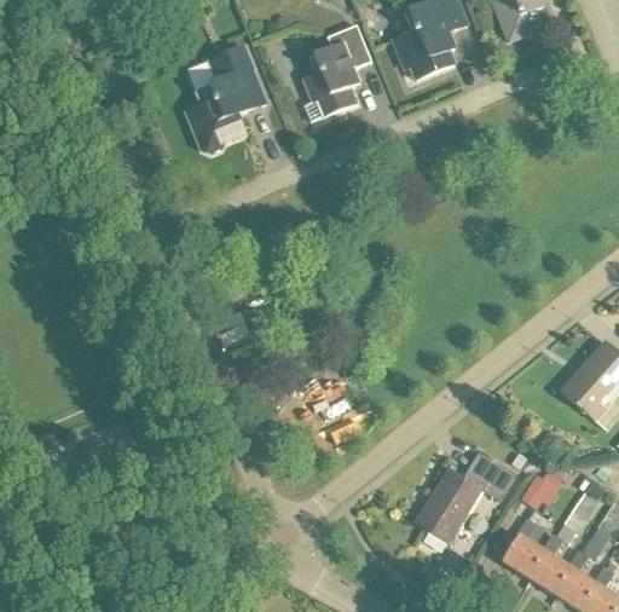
[(422,4),(403,11),(411,30),(392,38),(404,67),(410,65),(415,79),(453,63),(447,50),(453,47),(446,30),(466,23),(456,0),(421,0),(422,4)]
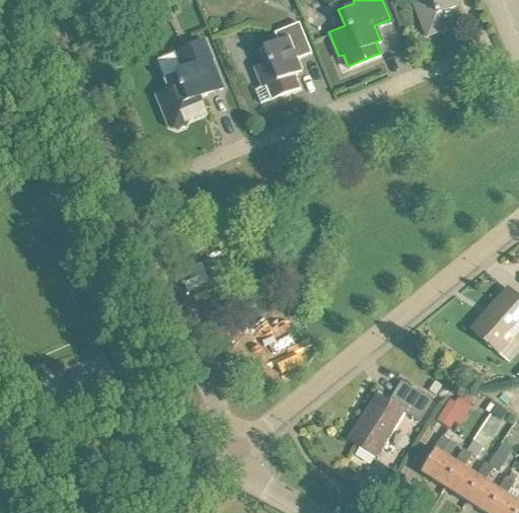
[(412,0),(426,33),(454,22),(449,8),(455,5),(453,0),(412,0)]
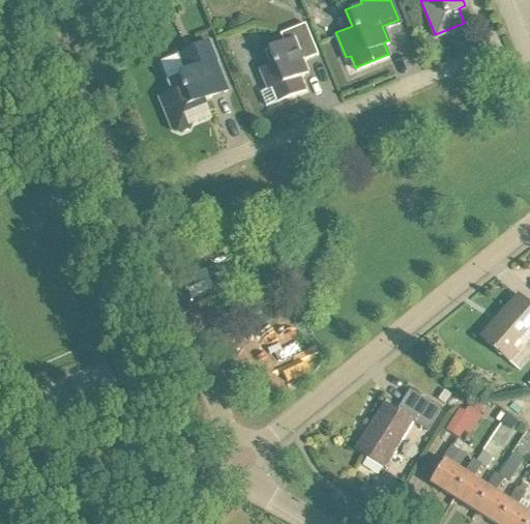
[(300,74),(307,70),(302,58),(317,52),(304,21),(280,31),(283,39),(267,46),(273,60),(258,66),(266,86),(260,89),(265,103),(285,94),(286,96),(305,87),(300,74)]
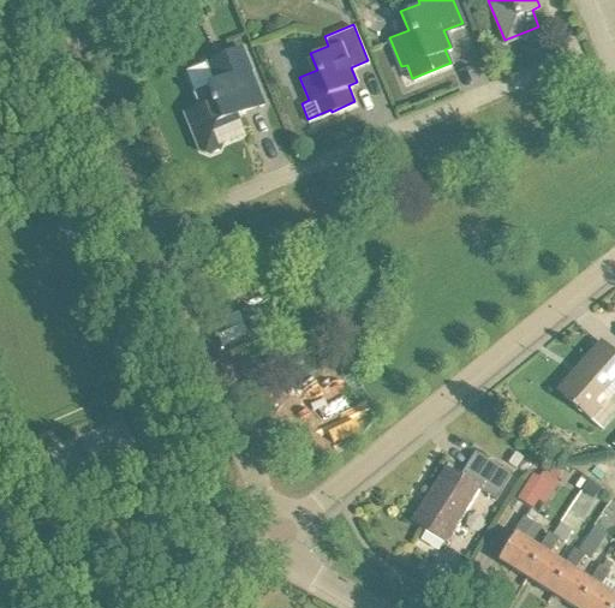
[(215,79),(192,89),(198,103),(184,109),(198,147),(209,152),(219,147),(221,141),(243,132),(236,113),(263,101),(249,67),(251,67),(242,45),(207,58),(215,79)]
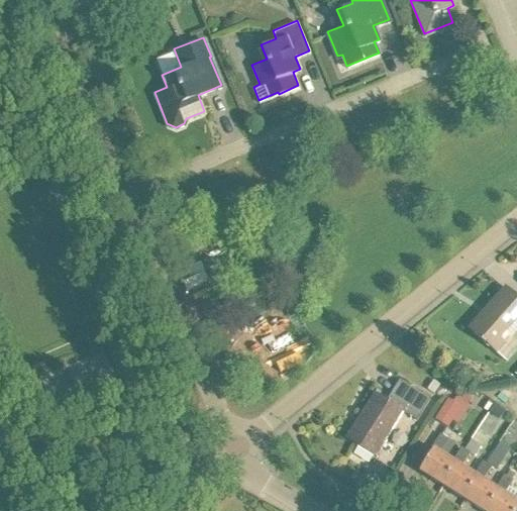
[(516,294),(505,284),(468,325),(496,349),(516,325),(516,294)]
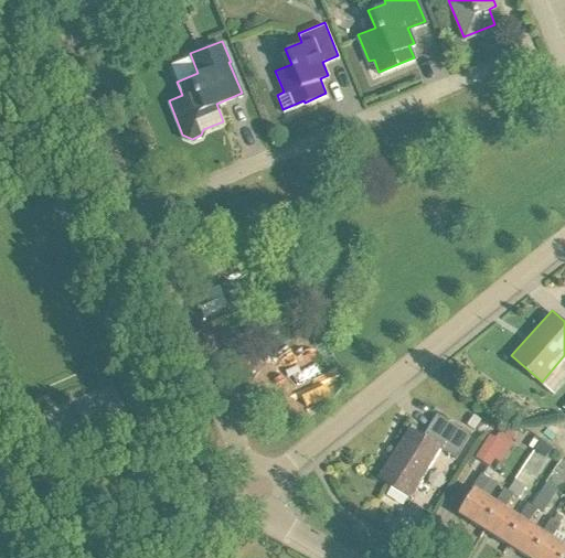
[(407,425),(376,475),(409,496),(440,448),(454,455),(468,432),(435,411),(422,433),(407,425)]
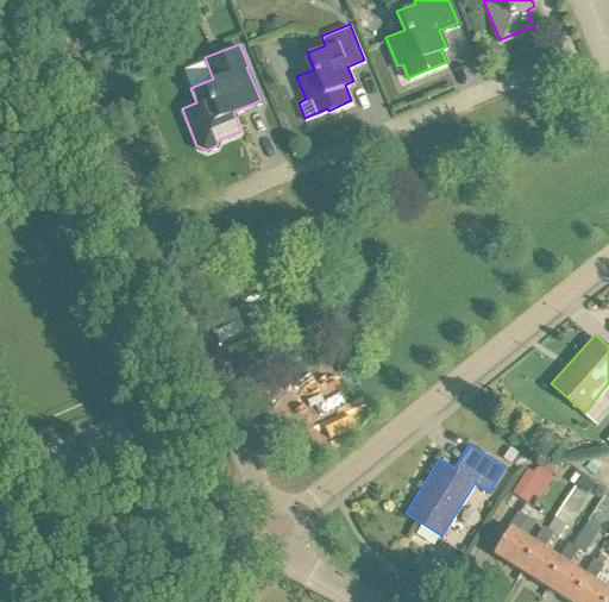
[(510,526),(494,552),(519,568),(535,543),(532,541),(516,531),(527,514),(518,508),(507,525),(510,526)]
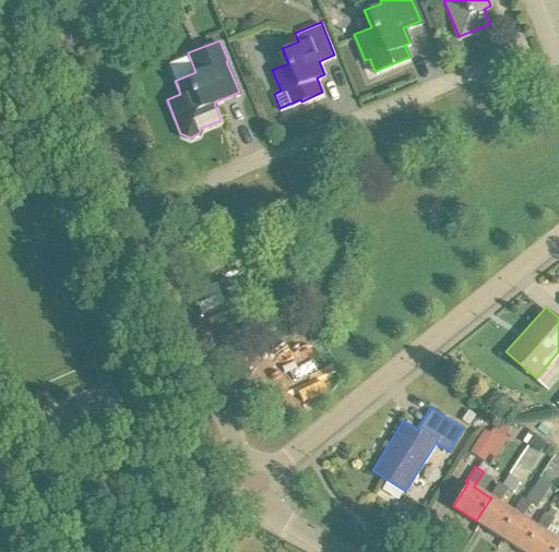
[(491,498),(476,520),(500,536),(514,512),(512,511),(497,501),(507,486),(498,481),(488,496),(491,498)]
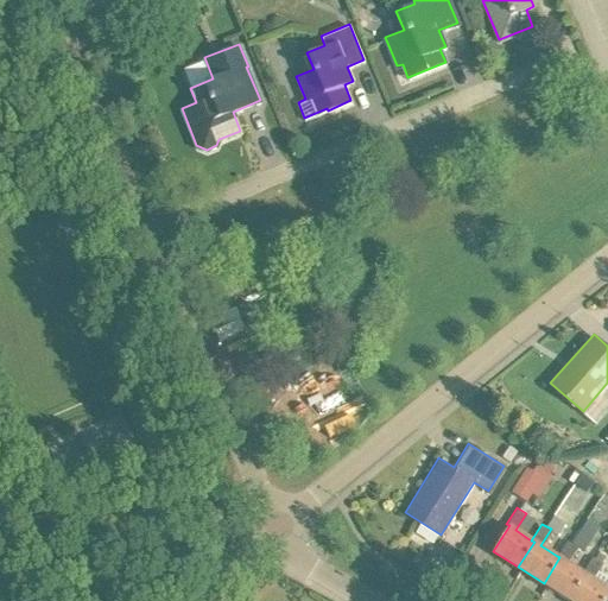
[(559,557),(544,583),(569,599),(584,574),(582,571),(567,562),(576,545),(568,539),(557,556),(559,557)]
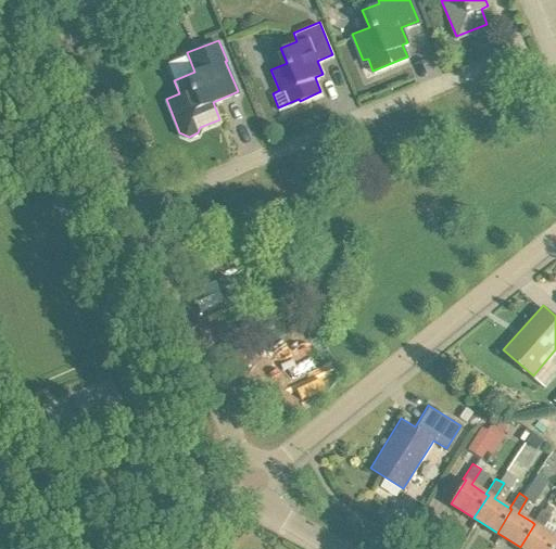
[(534,524),(520,547),(522,548),(552,548),(555,543),(555,537),(541,527),(550,512),(542,508),(532,522),(534,524)]
